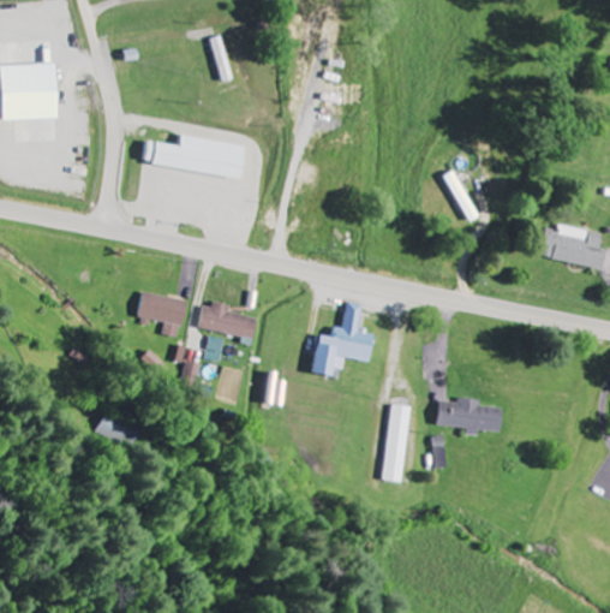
[(58,64),(1,65),(3,120),(59,119),(58,64)]
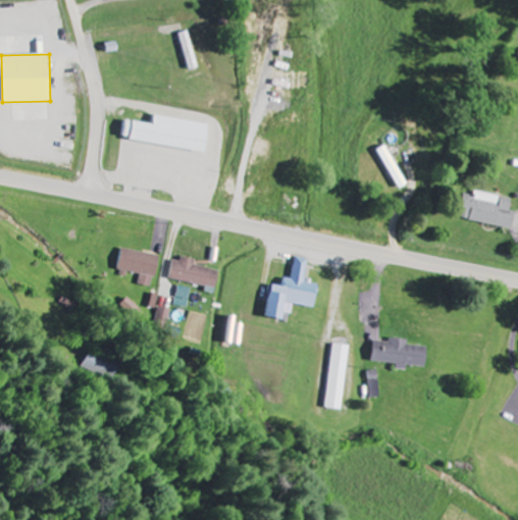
[(211,123),(156,114),(154,123),(125,118),(122,138),(206,152),(211,123)]
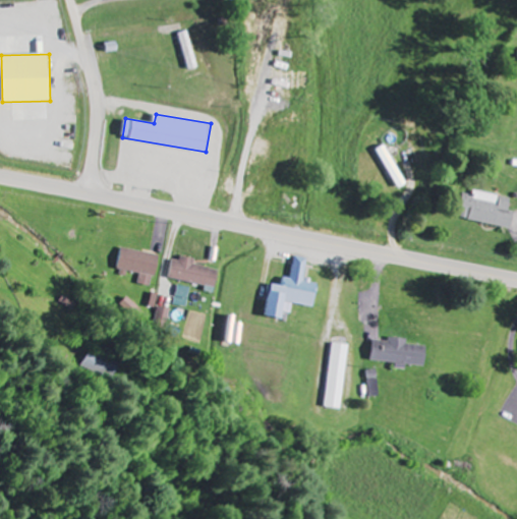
[(511,228),(513,215),(506,214),(509,197),(470,190),(470,195),(461,193),(457,218),(511,228)]
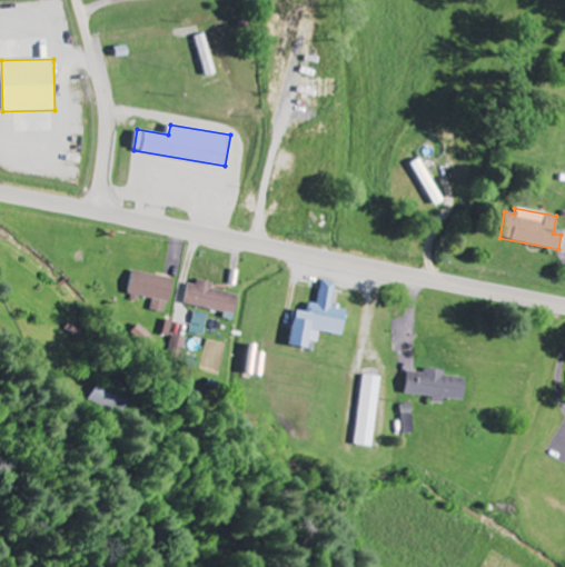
[(125,292),(150,298),(148,308),(165,312),(172,279),(131,269),(125,292)]
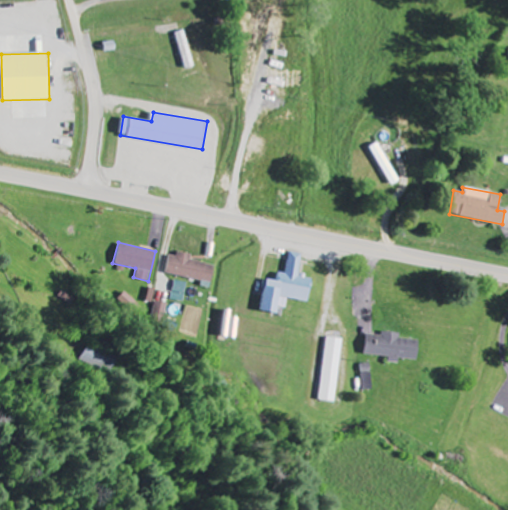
[(167,254),(163,270),(210,284),(215,266),(189,258),(190,255),(176,251),(174,256),(167,254)]
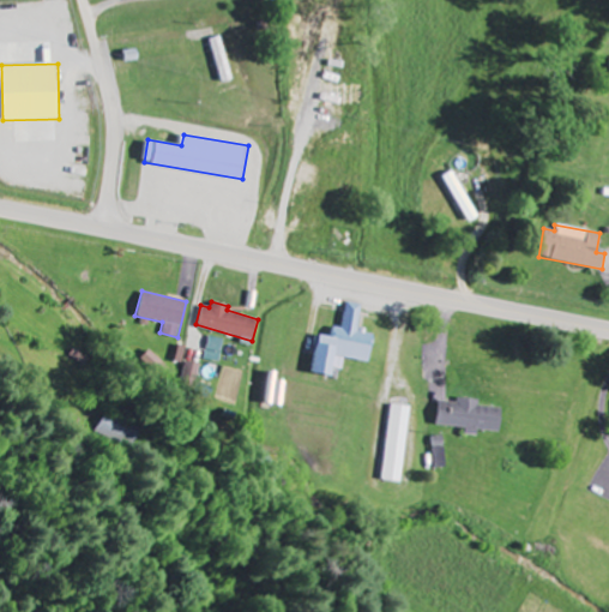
[(369,361),(374,335),(357,331),(362,304),(347,301),(342,328),(332,327),(330,336),(318,334),(312,372),(338,377),(342,357),(369,361)]
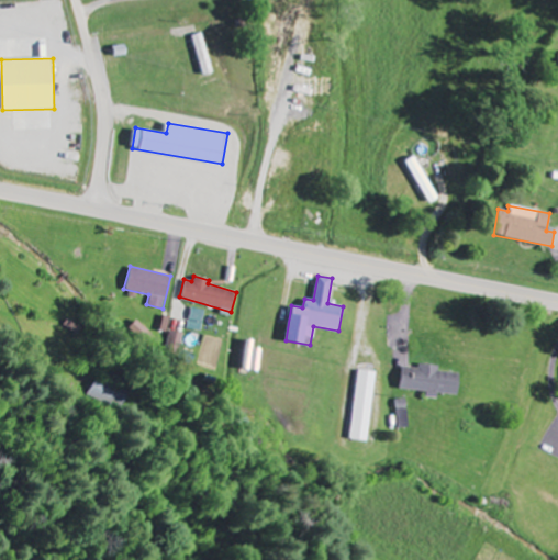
[(186,328),(200,332),(204,311),(190,308),(186,328)]
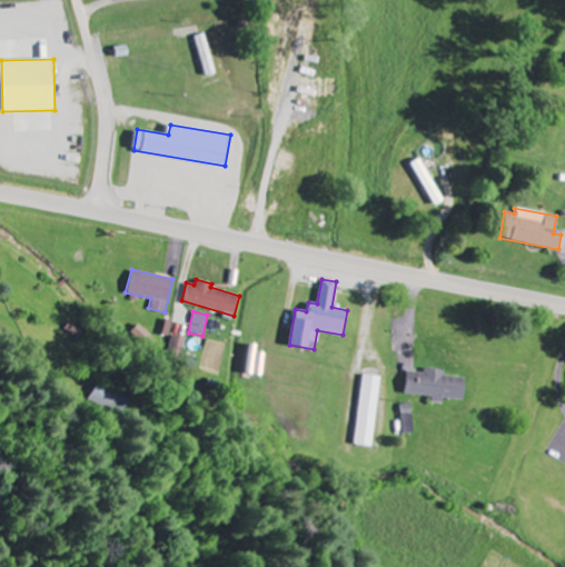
[(169,349),(180,351),(182,337),(171,335),(169,349)]
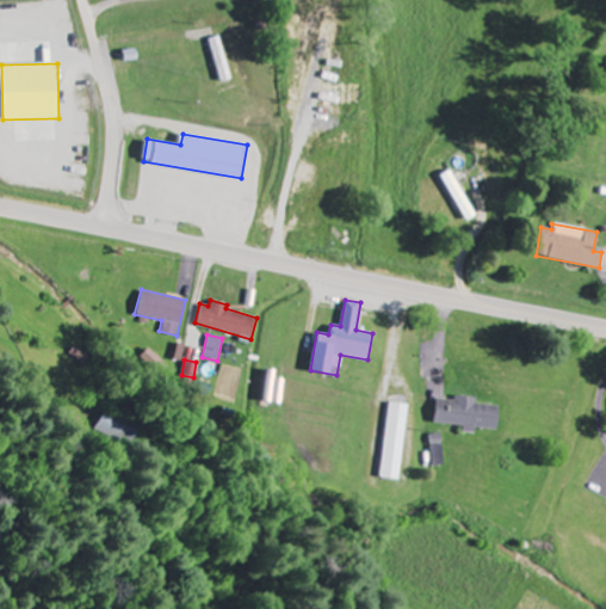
[(437,398),(434,423),(464,425),(463,431),(475,432),(475,426),(498,429),(500,406),(476,404),(477,398),(453,395),(453,400),(437,398)]
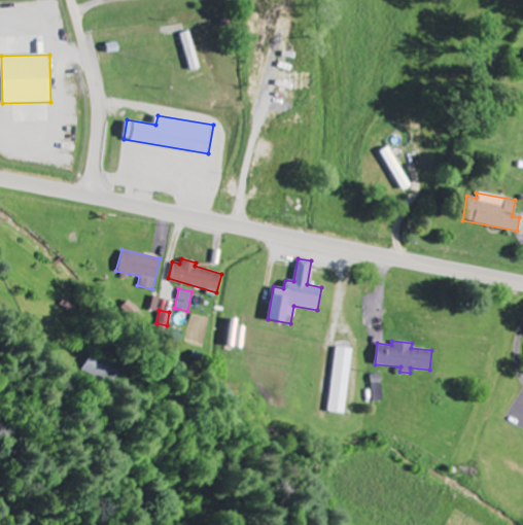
[(326,411),(343,414),(353,349),(336,346),(326,411)]
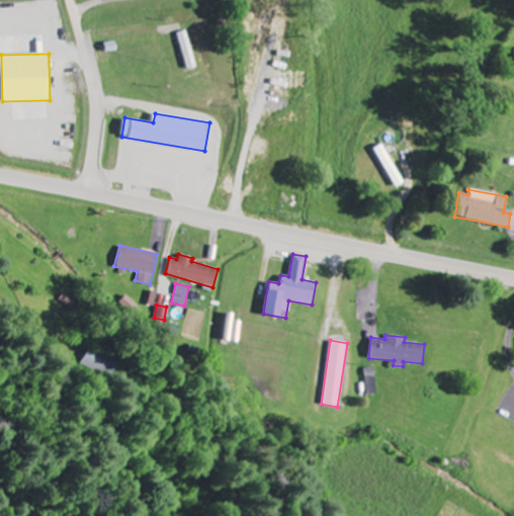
[(91,370),(107,370),(107,360),(91,359),(91,370)]
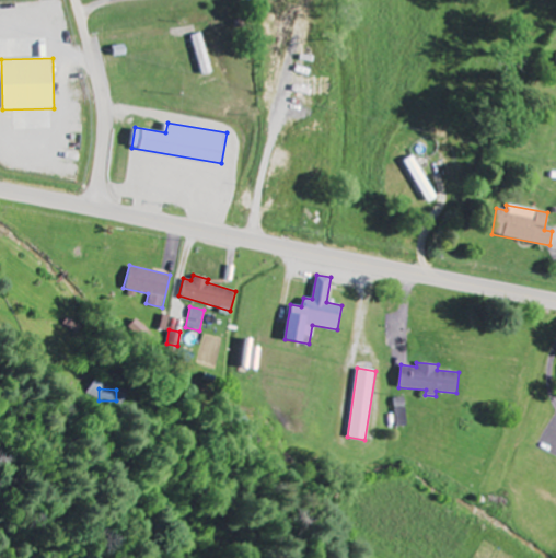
[(405,426),(405,398),(394,397),(393,426),(405,426)]
